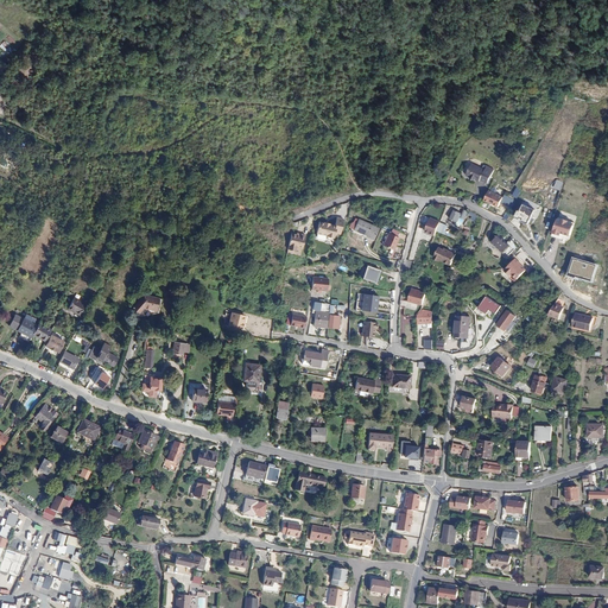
[(0,44),(0,46),(7,51),(11,45),(2,40),(0,44)]
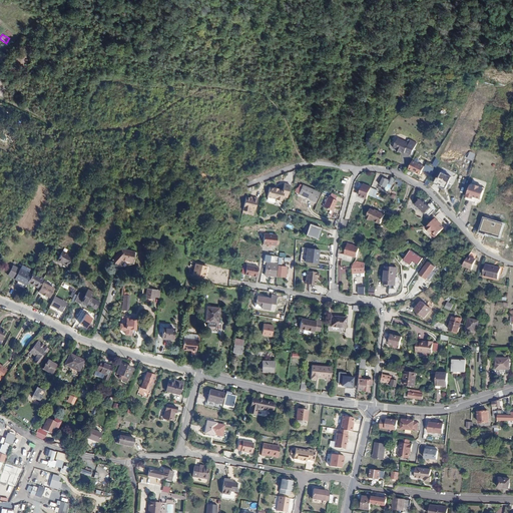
[(403,150),(407,152),(407,151),(413,154),(418,143),(412,140),(410,143),(399,138),(395,148),(398,149),(399,152),(403,152),(403,150)]
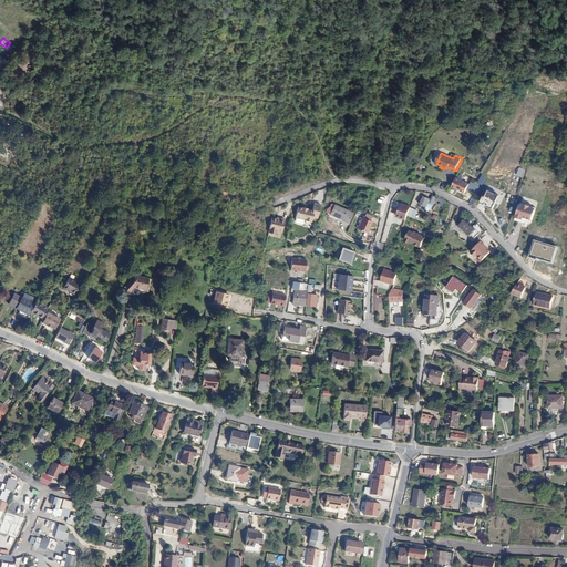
[(487,206),(493,208),(496,202),(500,195),(490,191),(486,197),(484,196),(481,202),(485,205),(486,203),(488,204),(487,206)]
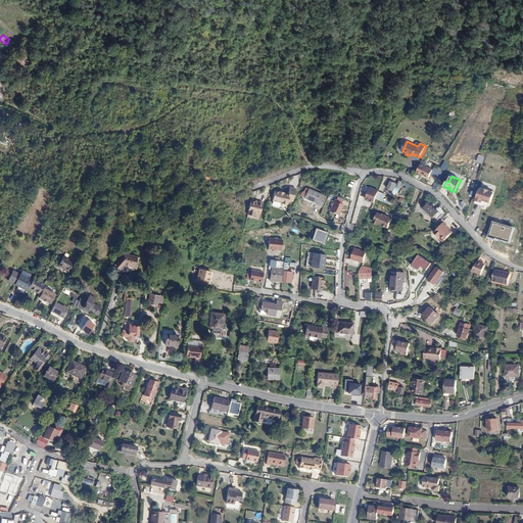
[(402,182),(398,180),(396,184),(389,181),(386,188),(397,193),(402,182)]
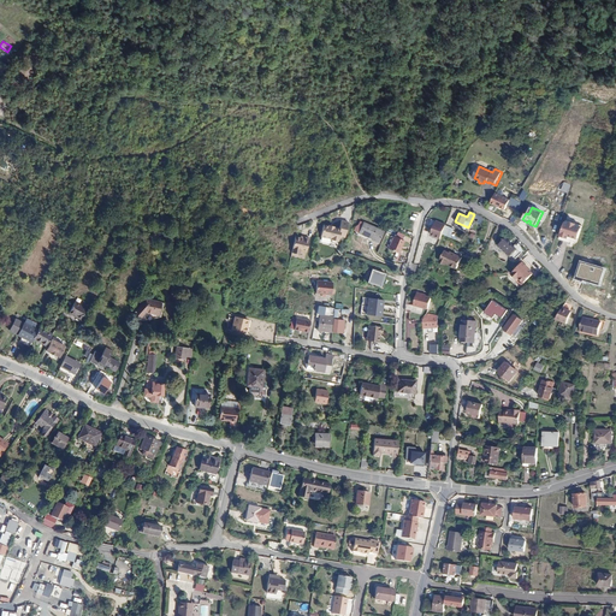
[(326,225),(320,224),(318,236),(329,238),(330,241),(335,242),(337,241),(338,241),(339,236),(344,237),(348,221),(338,220),(337,227),(331,226),(331,225),(326,224),(326,225)]
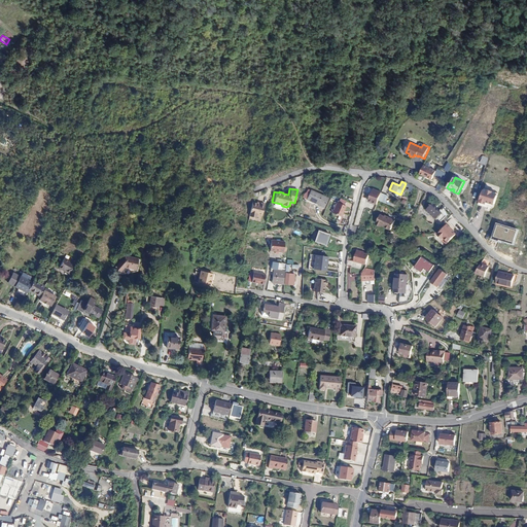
[(489,201),(496,203),(499,194),(494,192),(494,190),(489,188),(489,190),(486,189),(482,201),(488,203),(489,201)]
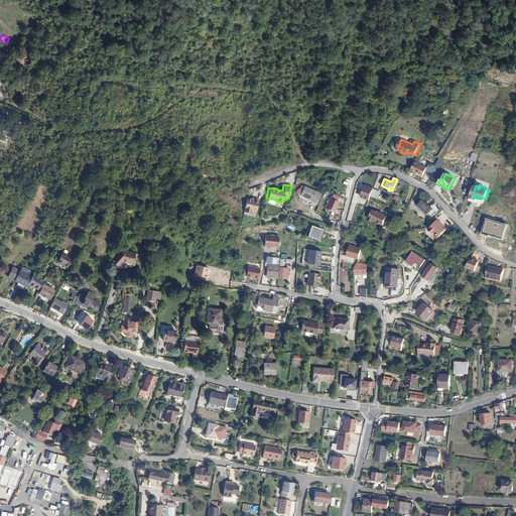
[(315,191),(304,186),(300,196),(311,201),(319,204),(324,195),(315,191)]
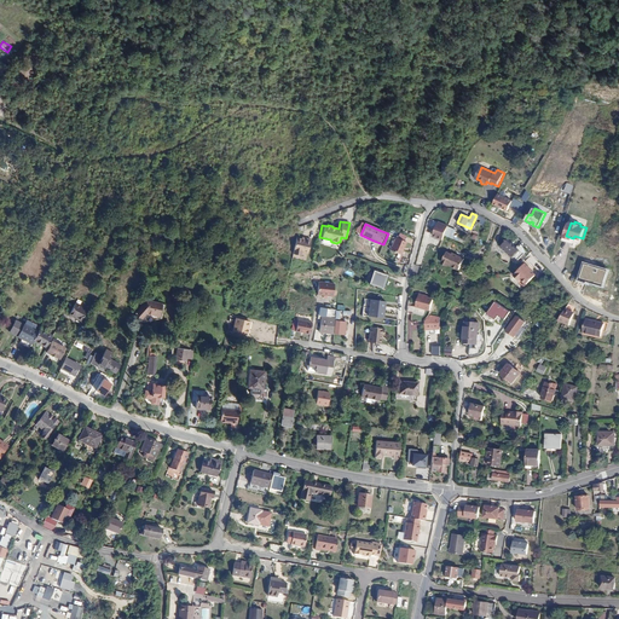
[(447,227),(438,224),(433,237),(443,241),(444,237),(447,227)]
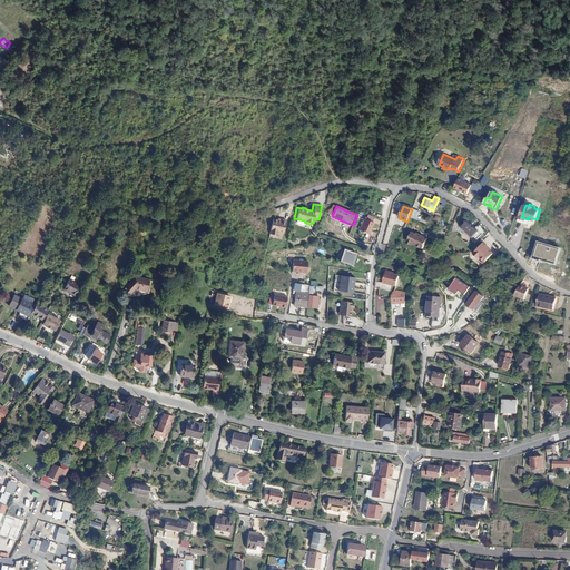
[(409,218),(415,222),(420,213),(412,209),(409,218)]
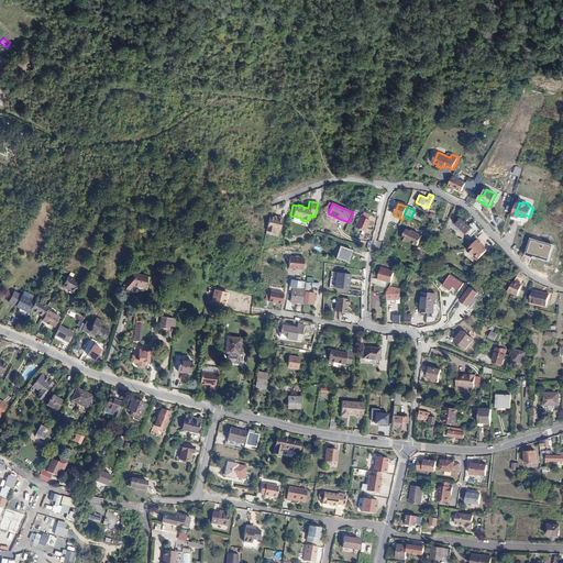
[(266,231),(273,232),(274,229),(279,230),(283,218),(277,216),(277,218),(274,217),(269,216),(266,231)]
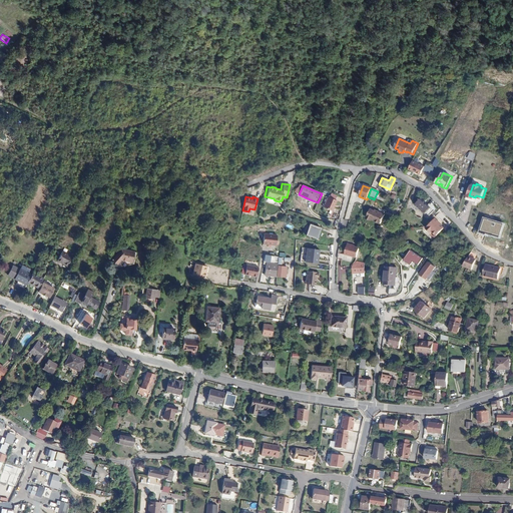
[(324,207),(332,211),(337,200),(329,196),(324,207)]
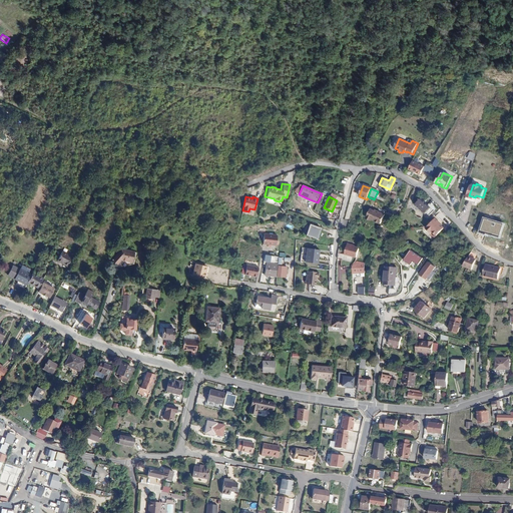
[(421,198),(415,204),(425,213),(431,208),(421,198)]
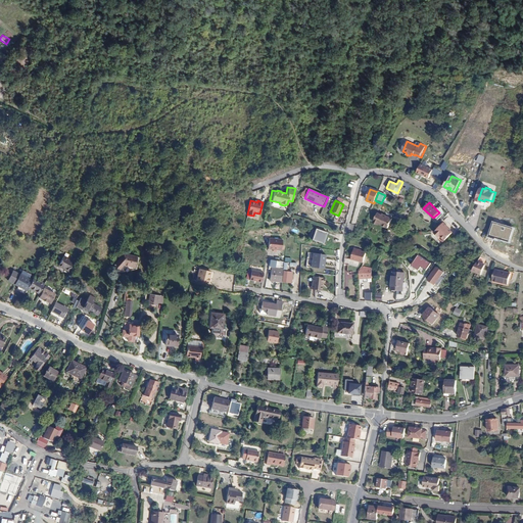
[(381,226),(384,227),(388,217),(381,214),(380,215),(377,214),(374,222),(379,225),(379,223),(381,224),(381,226)]
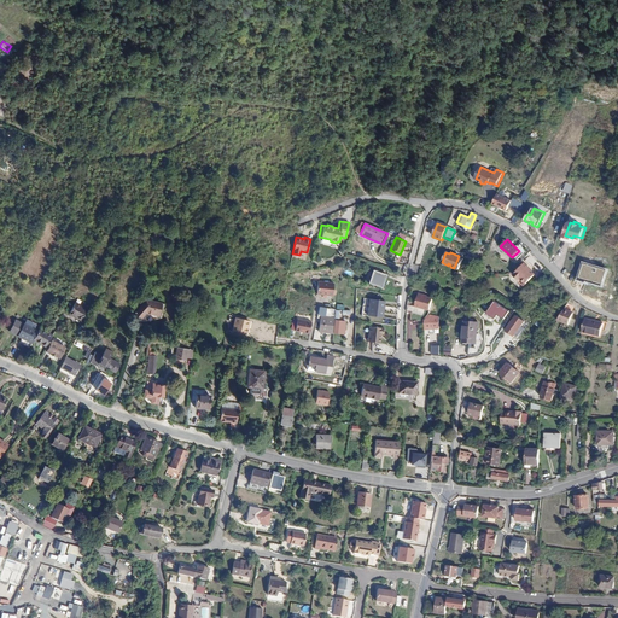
[(459,256),(454,268),(459,269),(464,257),(459,256)]
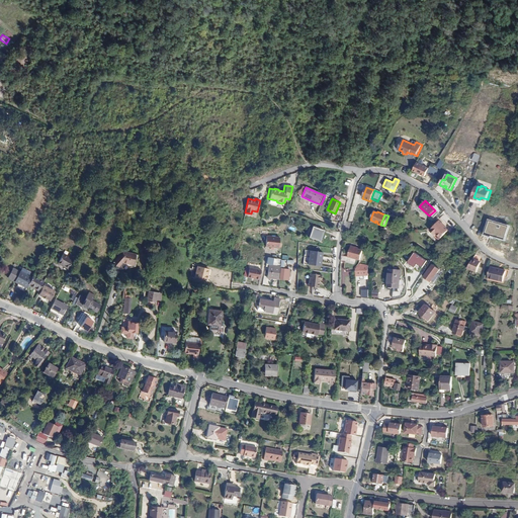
[(437,233),(442,238),(450,229),(445,225),(443,223),(444,222),(441,219),(432,229),(431,230),(436,235),(437,233)]
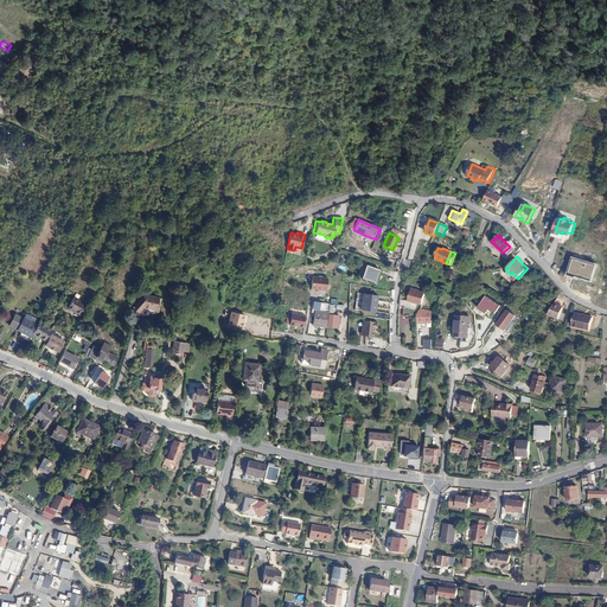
[(592,281),(596,266),(574,260),(569,274),(592,281)]
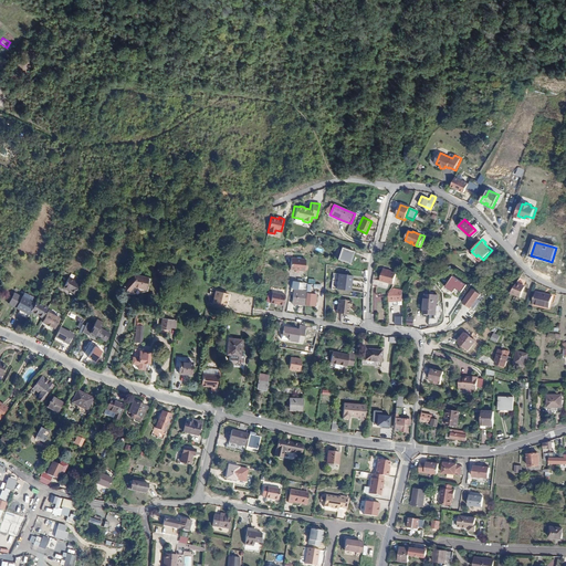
[(342,248),(337,260),(349,264),(354,252),(342,248)]
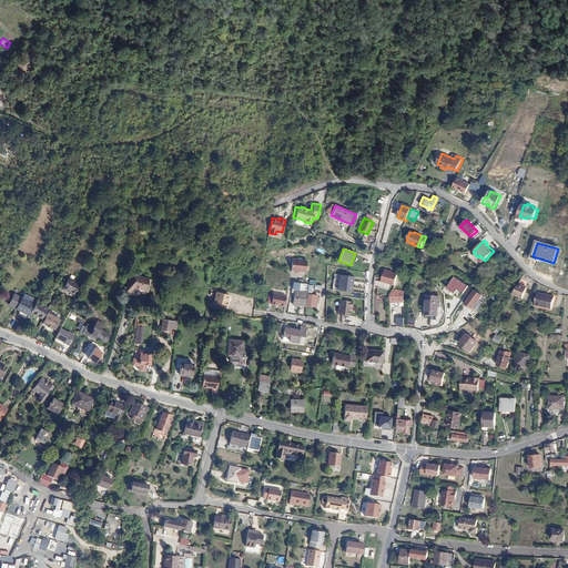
[(292,260),(291,271),(305,272),(306,261),(292,260)]
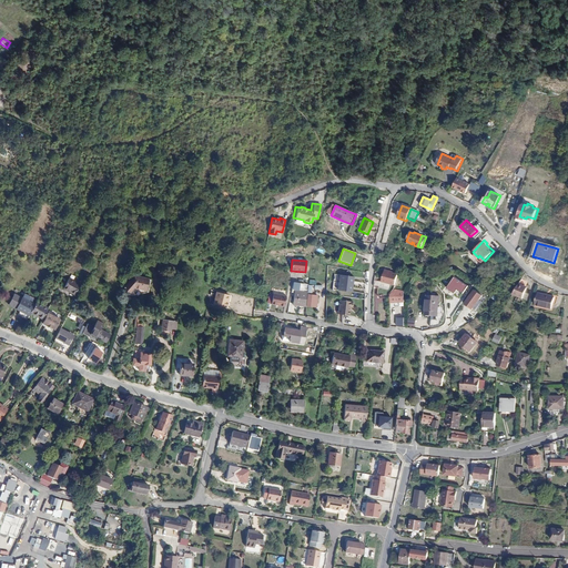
[(393,273),(384,271),(382,283),(395,285),(397,274),(393,273)]
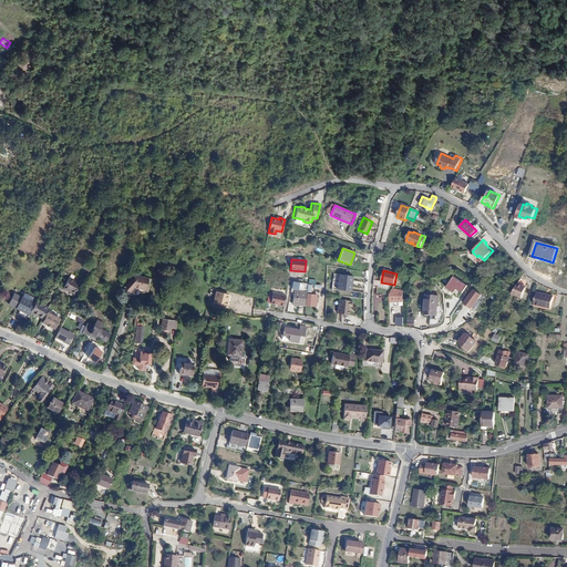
[(150,278),(134,275),(122,288),(129,294),(147,290),(150,278)]
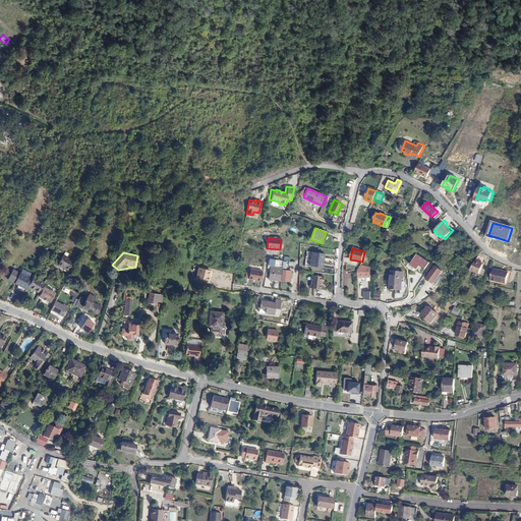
[(324,254),(310,252),(308,267),(322,268),(324,254)]
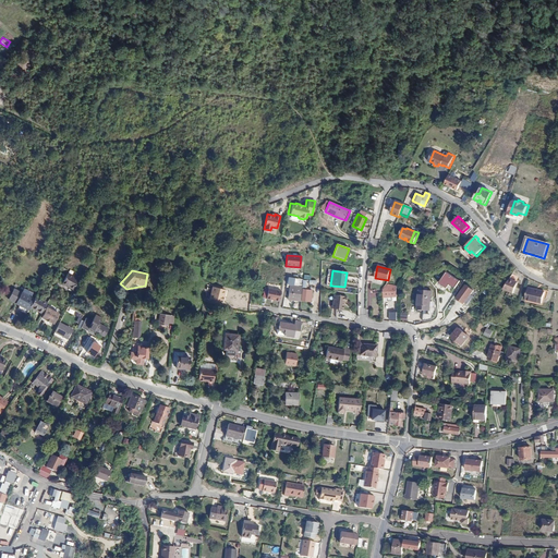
[(448,284),(455,289),(460,281),(446,271),(438,283),(446,289),(448,284)]
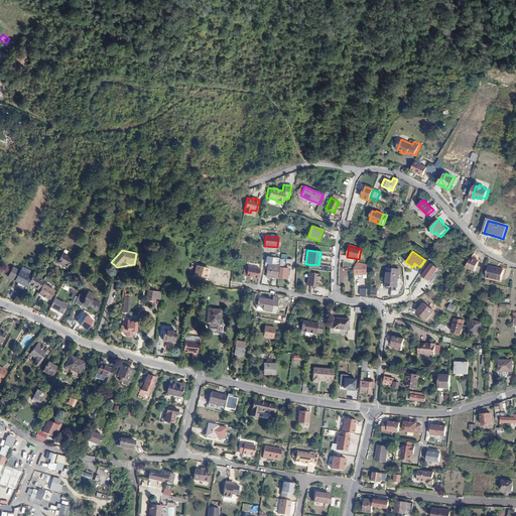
[(72,257),(62,252),(56,261),(67,266),(72,257)]
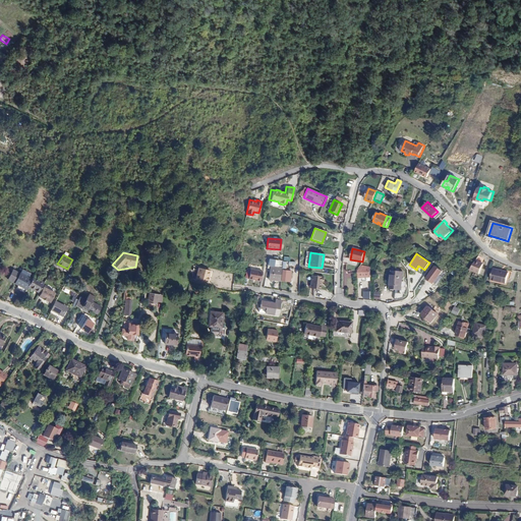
[(484,264),(477,261),(471,270),(480,274),(484,264)]
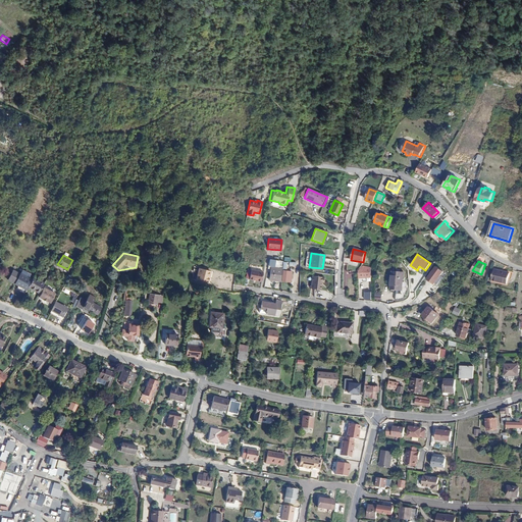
[(444,271),(436,266),(427,279),(434,284),(444,271)]
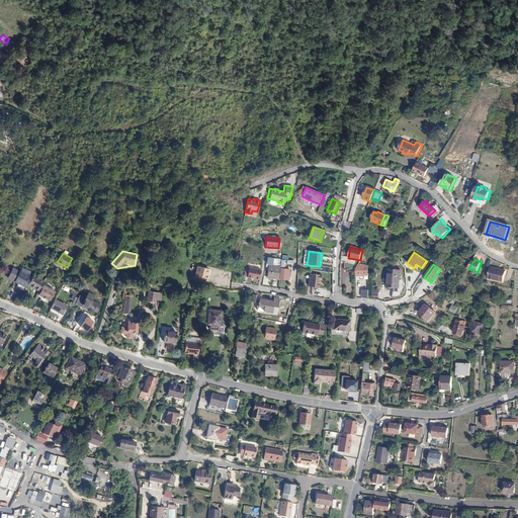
[(267,278),(279,279),(279,266),(268,265),(267,278)]
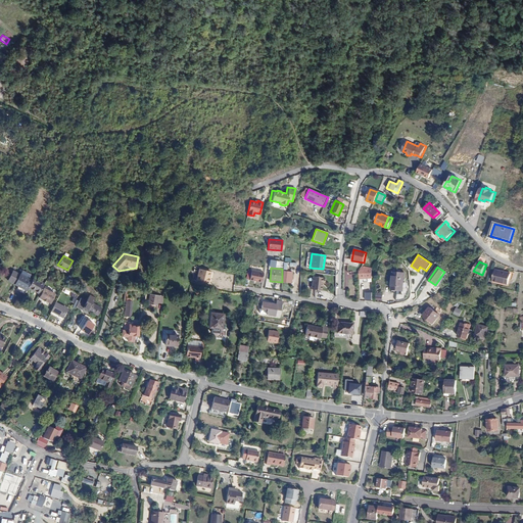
[(363,278),(373,278),(373,268),(365,268),(359,271),(359,274),(363,274),(363,278)]
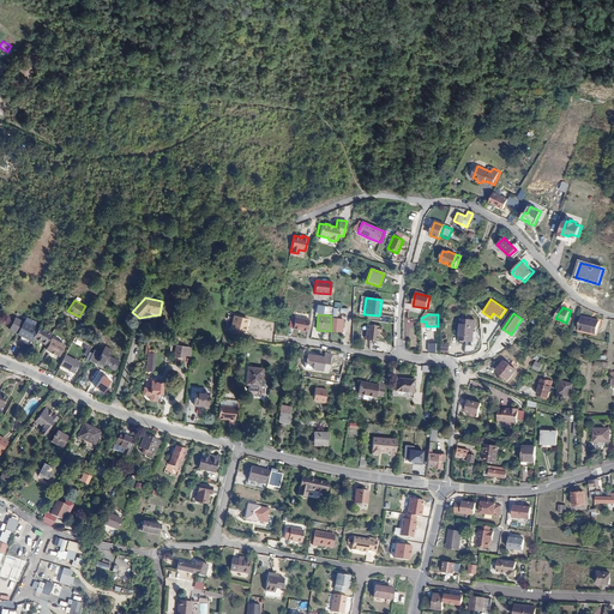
[(230,327),(246,332),(247,325),(246,325),(247,319),(234,315),(230,327)]
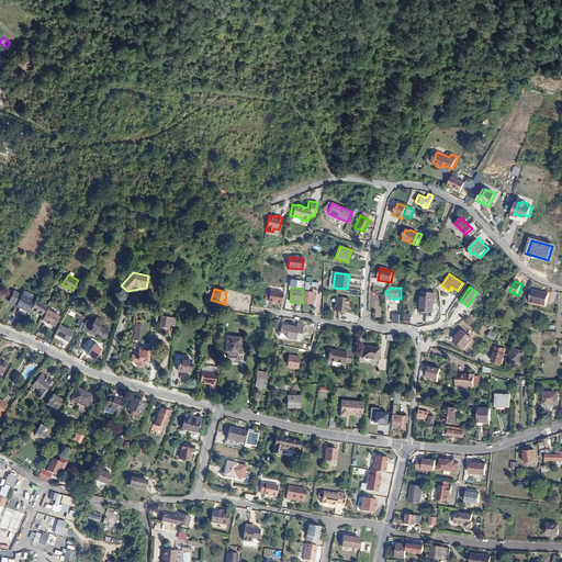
[(21,295),(34,301),(35,299),(36,296),(24,290),(21,295)]
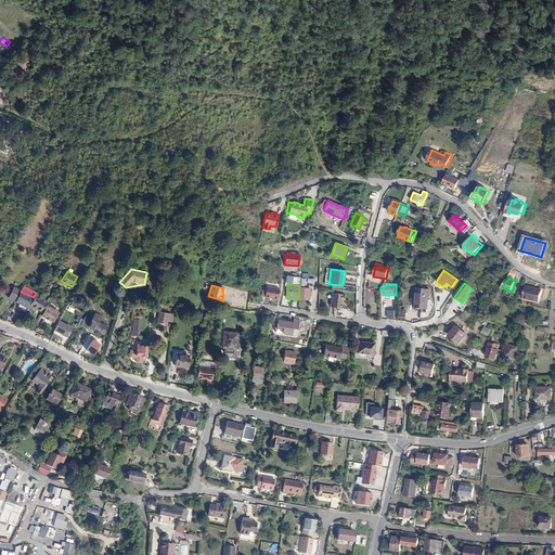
[(280,289),(268,286),(266,296),(278,299),(280,289)]
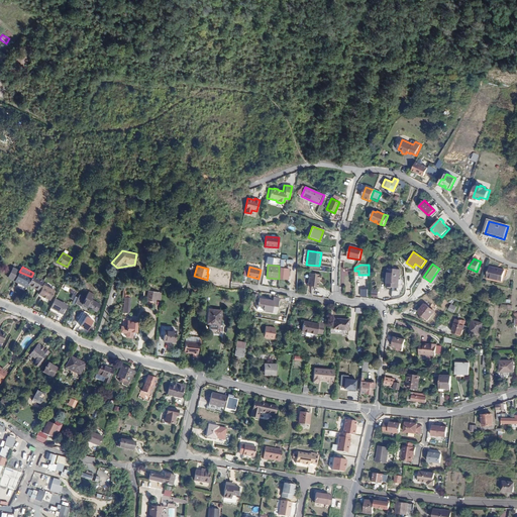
[(490,267),(488,278),(503,282),(505,271),(490,267)]
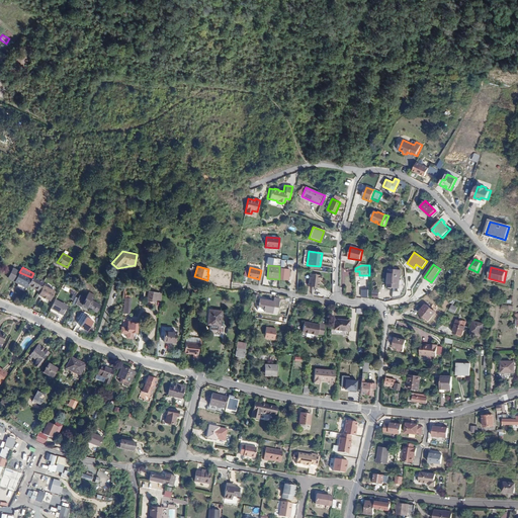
[(7,278),(14,282),(19,272),(13,268),(7,278)]
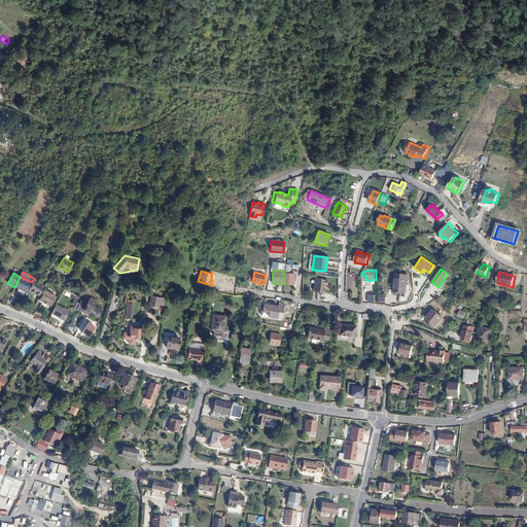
[(284,284),(294,285),(294,274),(285,273),(284,284)]
